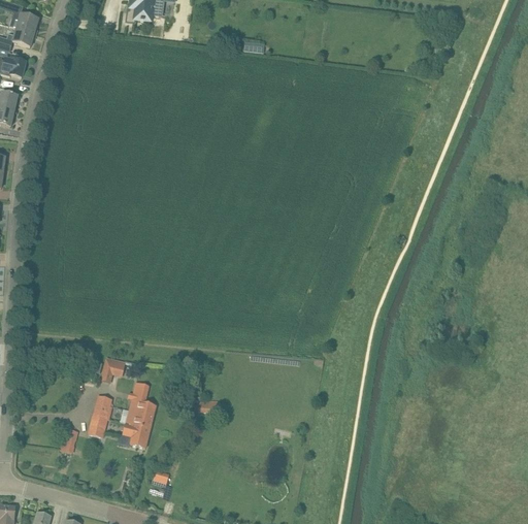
[(12,1),(10,0),(0,0),(0,6),(9,10),(12,1)]
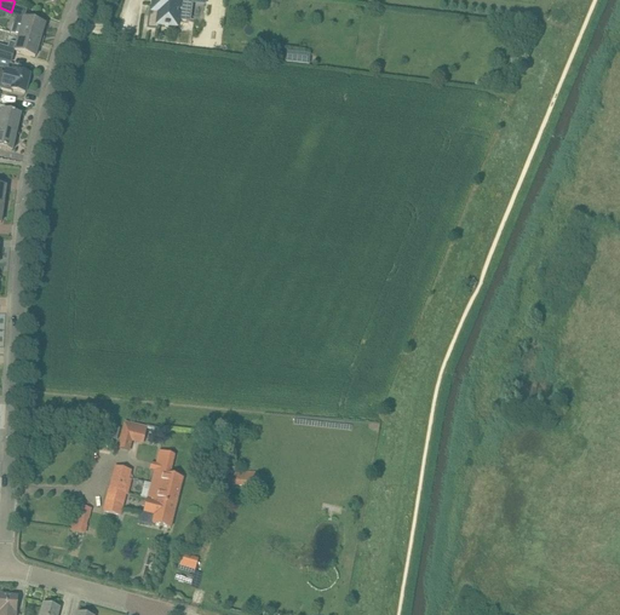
[(177,16),(189,18),(191,0),(153,0),(153,4),(154,4),(154,6),(153,6),(153,7),(154,7),(153,12),(149,11),(148,24),(158,26),(159,22),(165,23),(165,24),(168,24),(168,23),(176,24),(177,16)]
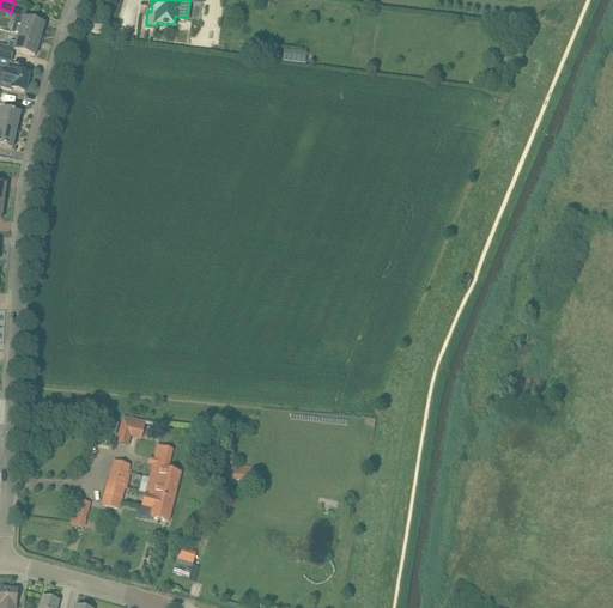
[(17,13),(12,29),(19,31),(40,37),(44,20),(24,14),(24,16),(17,13)]
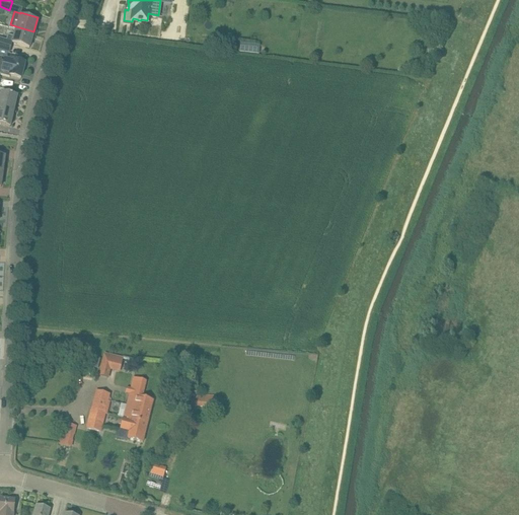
[(0,33),(0,46),(9,50),(12,40),(19,42),(29,45),(33,31),(16,26),(14,33),(8,31),(7,35),(6,37),(0,33)]
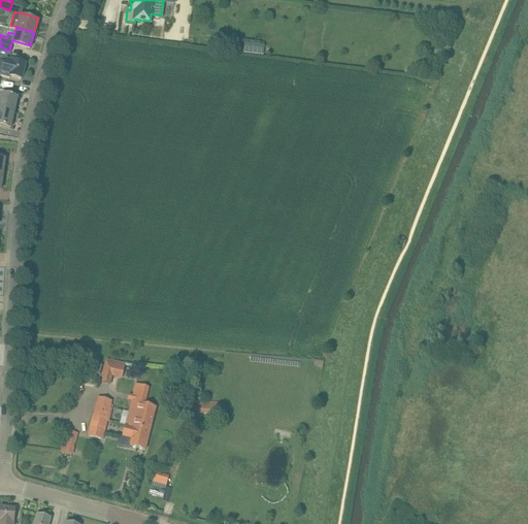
[(13,60),(5,58),(3,65),(1,65),(0,67),(0,70),(9,73),(14,74),(22,76),(25,61),(21,60),(13,58),(13,60)]
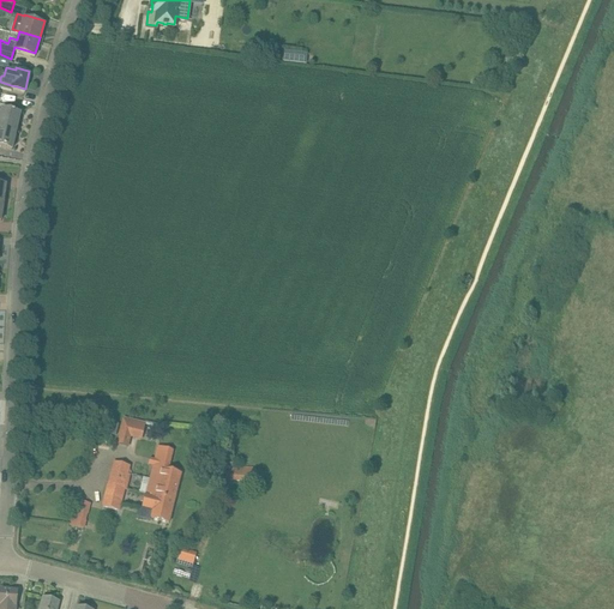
[(0,124),(16,128),(19,110),(0,106),(0,124)]
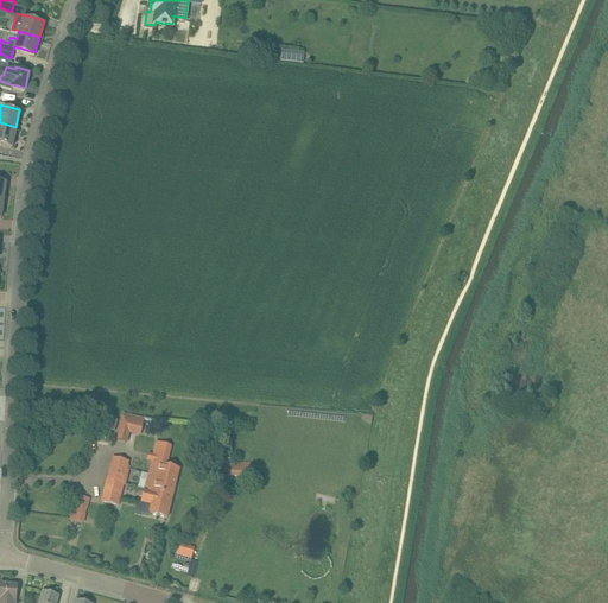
[(16,127),(0,122),(0,141),(12,144),(16,127)]
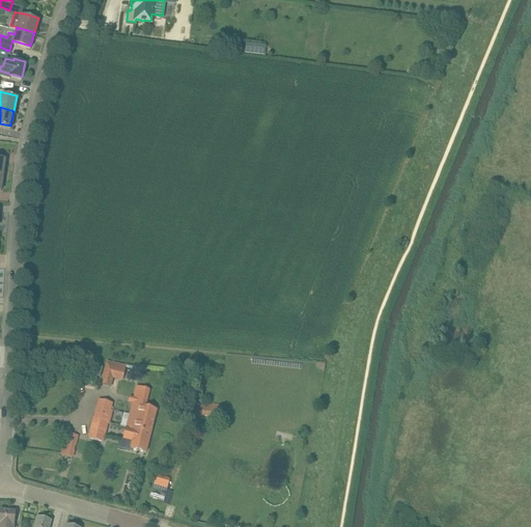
[(406,233),(403,233),(399,244),(401,244),(407,243),(409,238),(406,233)]
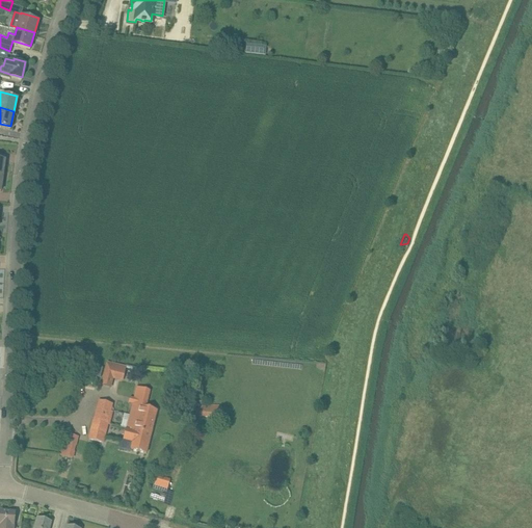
[(106,360),(106,361),(103,373),(113,375),(123,378),(126,364),(106,360)]
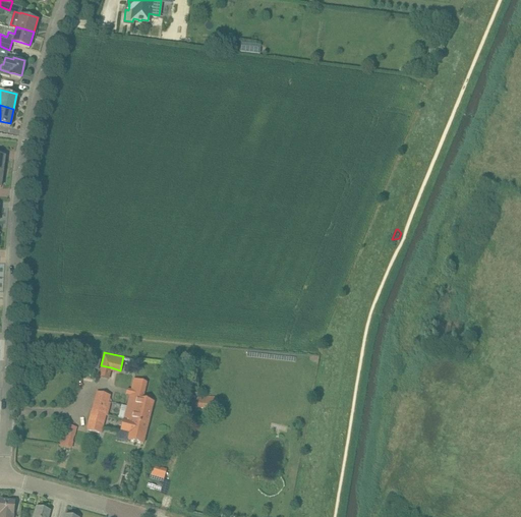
[(123,416),(135,419),(148,422),(154,398),(143,396),(148,379),(133,376),(130,386),(127,385),(125,392),(129,393),(123,416)]
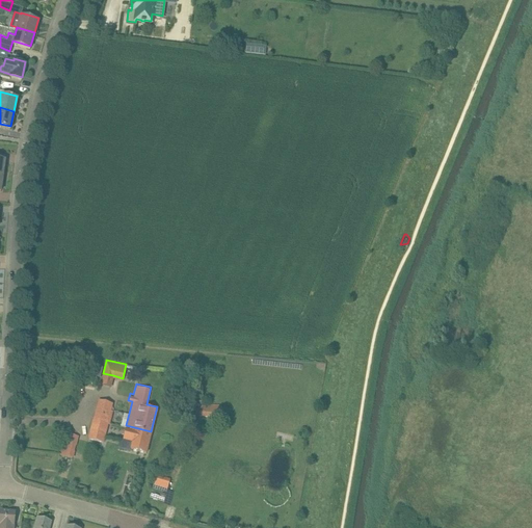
[(99,396),(94,416),(107,419),(112,399),(99,396)]
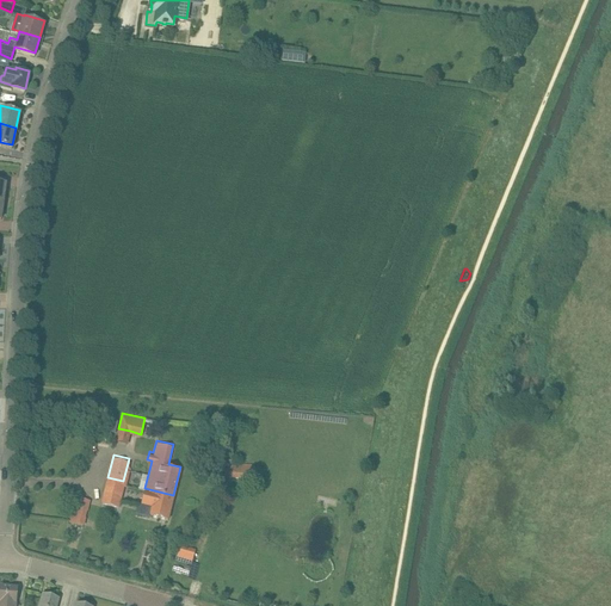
[(254,463),(215,459),(213,472),(253,476),(254,463)]
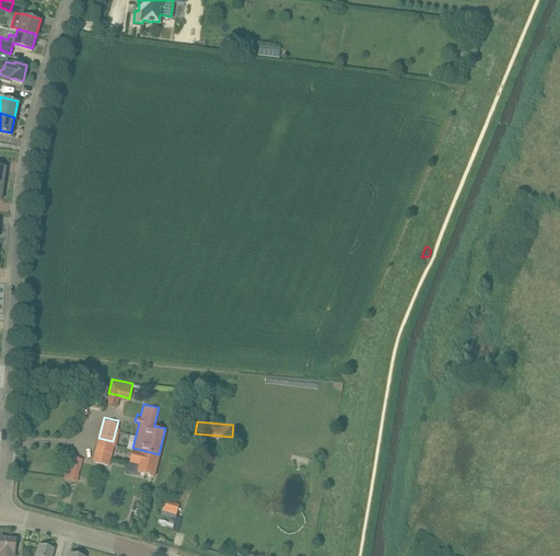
[(93,459),(108,462),(113,441),(98,438),(93,459)]
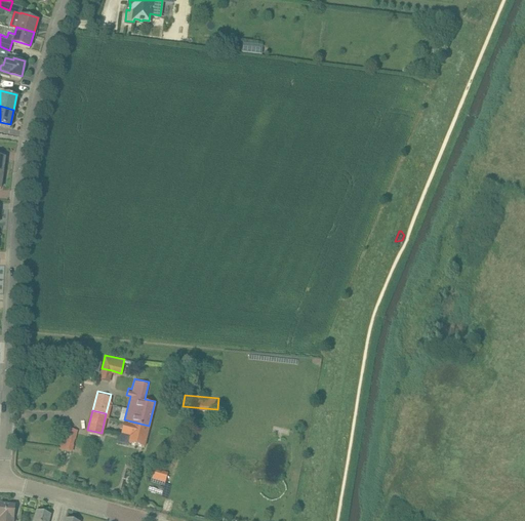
[(136,423),(124,419),(121,431),(126,432),(124,439),(145,444),(149,426),(136,423)]
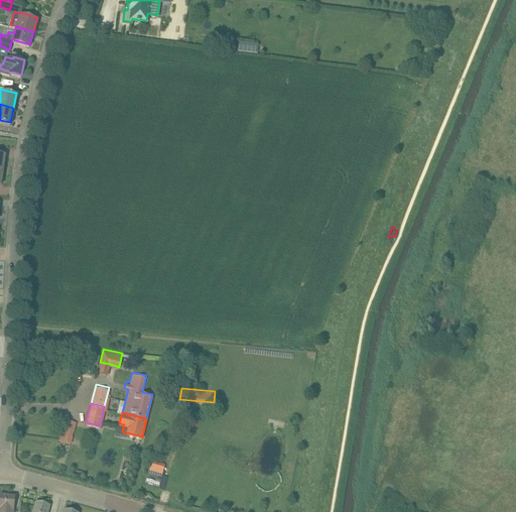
[(73,434),(76,421),(62,418),(58,438),(73,441),(75,434),(73,434)]
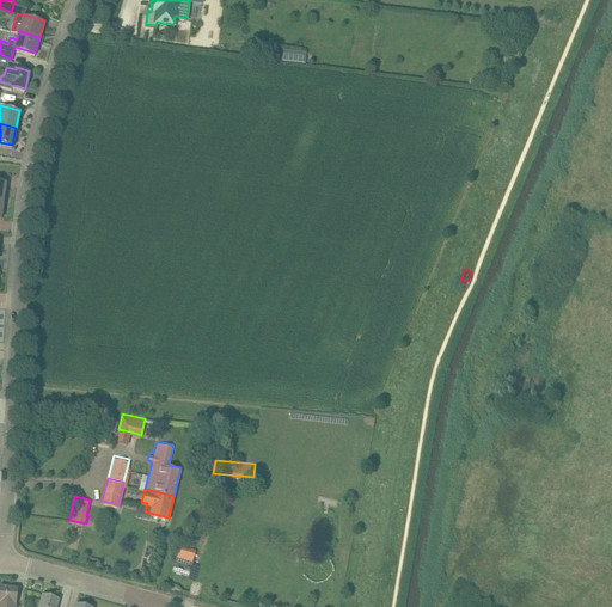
[(181,543),(177,556),(191,560),(196,547),(181,543)]
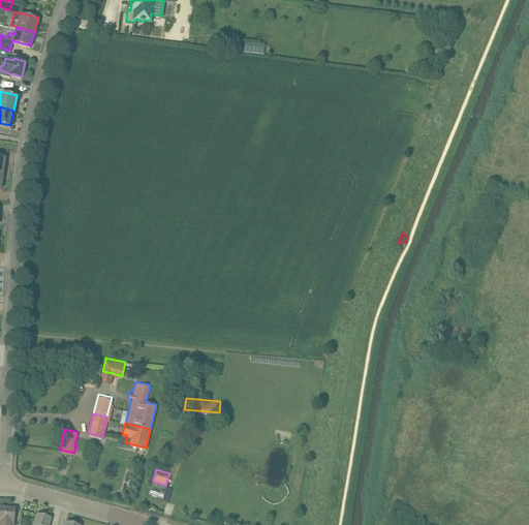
[(0,504),(0,524),(12,524),(14,506),(0,504)]
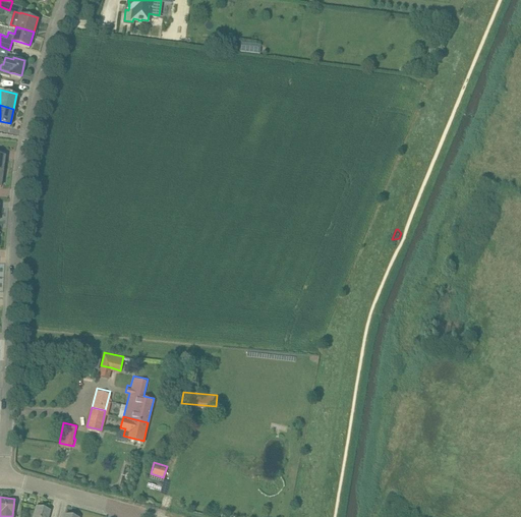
[(37,505),(34,514),(33,516),(47,516),(50,508),(37,505)]
